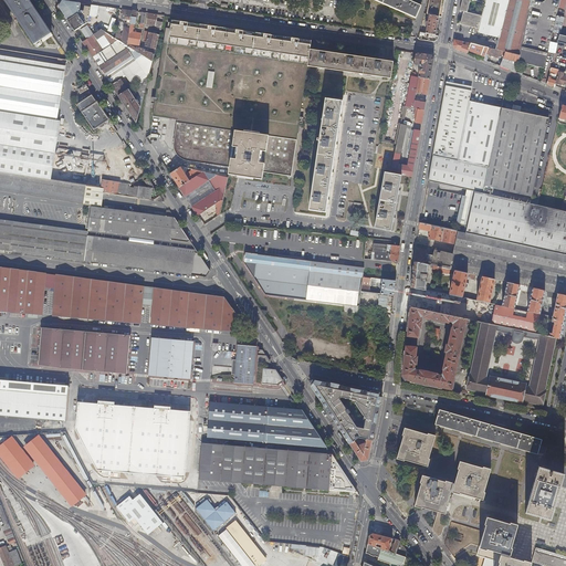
[(30,0),(4,0),(34,44),(52,32),(30,0)]
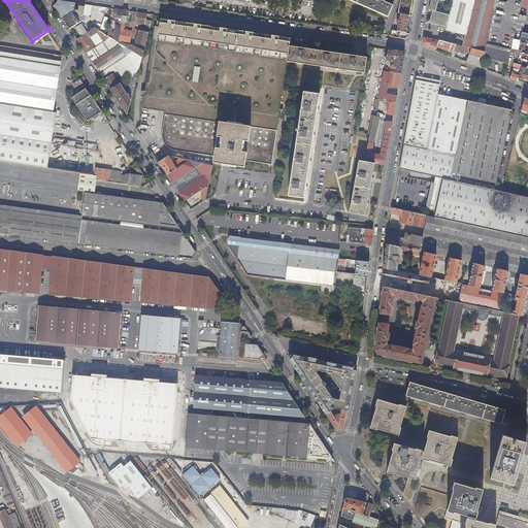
[(347,0),(388,19),(393,6),(381,1),(380,0),(347,0)]
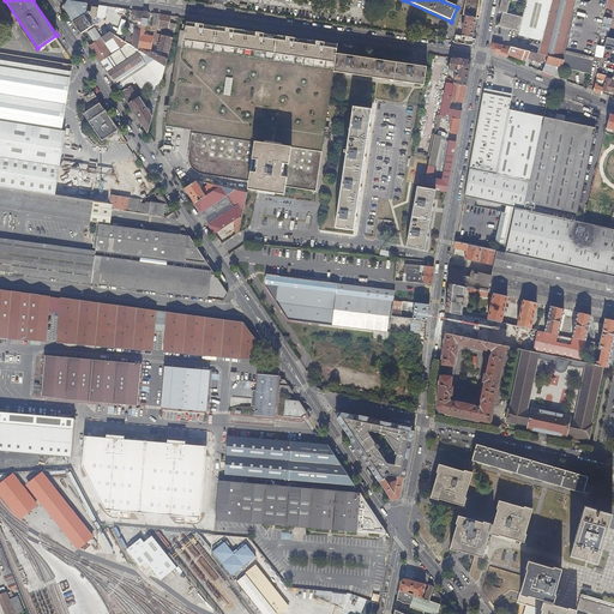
[(465,0),(463,16),(465,16),(479,19),(482,0),(465,0)]
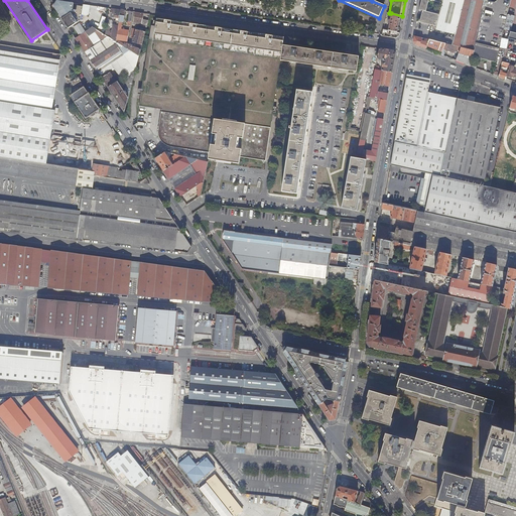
[(436,26),(436,29),(456,34),(454,45),(461,47),(474,50),(485,1),(485,0),(483,0),(421,0),(419,9),(423,10),(420,22),(436,26)]
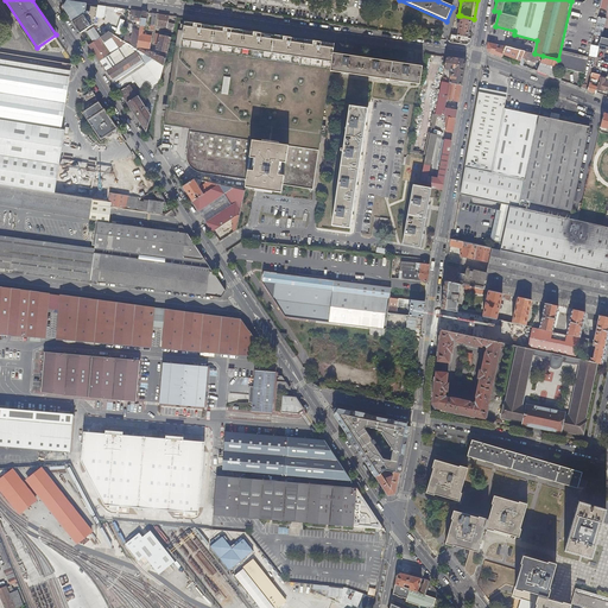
[(591,45),(594,35),(599,17),(597,17),(600,8),(601,0),(586,0),(586,4),(571,1),(558,59),(557,67),(584,75),(590,52),(591,45)]
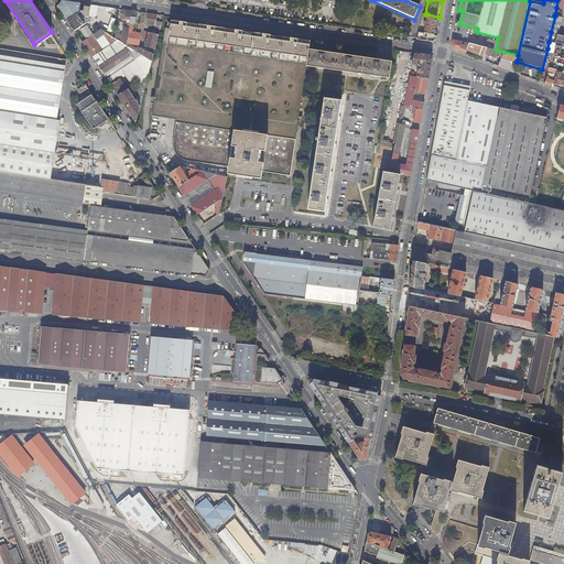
[(84,8),(85,4),(63,1),(60,7),(67,19),(76,13),(77,7),(84,8)]
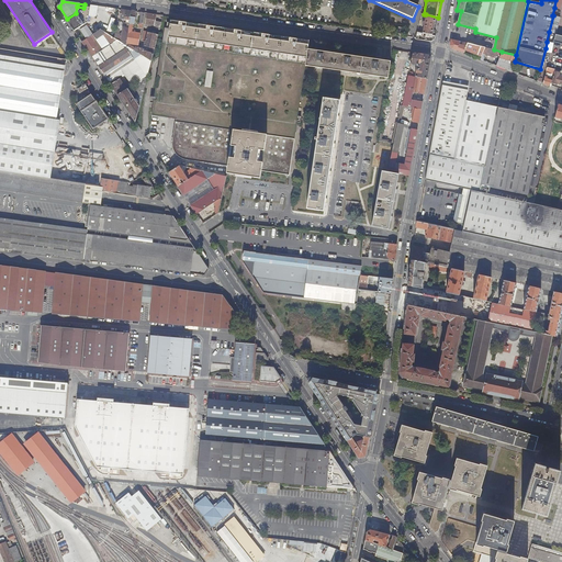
[(89,18),(90,6),(87,4),(85,4),(83,8),(83,10),(79,10),(78,13),(68,20),(75,31),(86,23),(87,23),(89,22),(89,21),(89,18)]
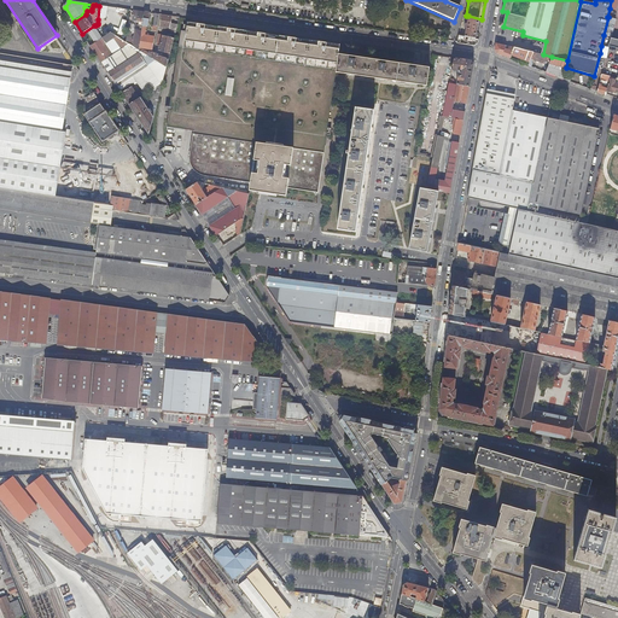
[(127,42),(129,24),(132,10),(99,6),(98,19),(98,23),(98,24),(111,33),(127,42)]
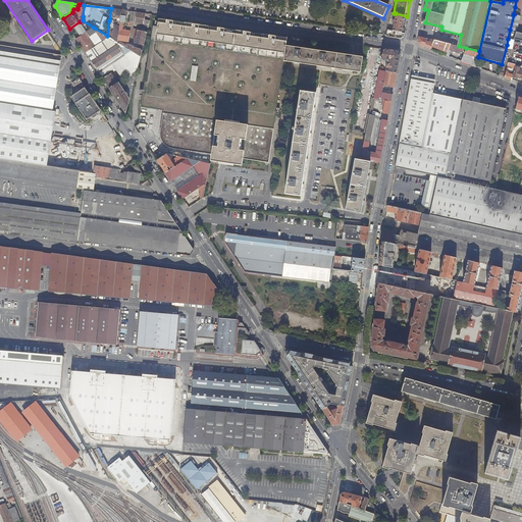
[(120,23),(122,10),(113,9),(112,17),(119,18),(118,23),(120,23)]
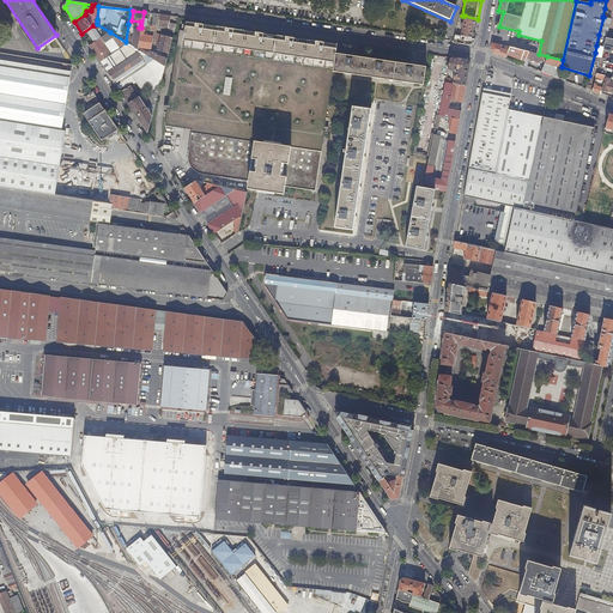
[(146,28),(149,13),(144,12),(141,28),(140,31),(139,46),(138,48),(151,49),(153,36),(144,35),(145,26),(146,28)]
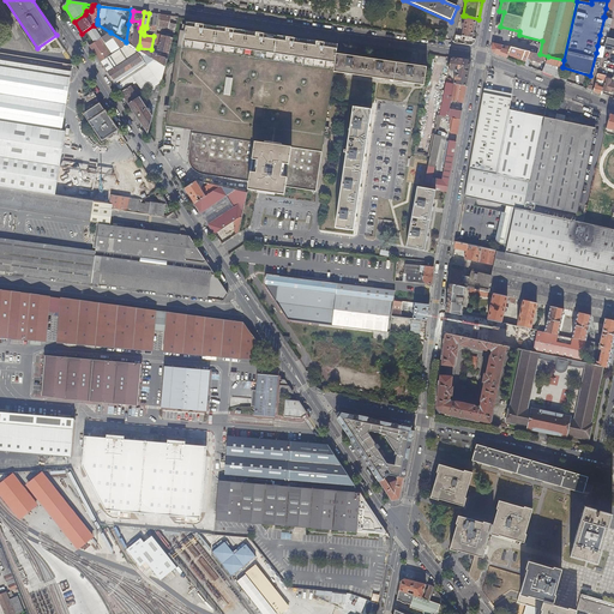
[(158,26),(169,28),(170,23),(172,16),(161,14),(158,26)]
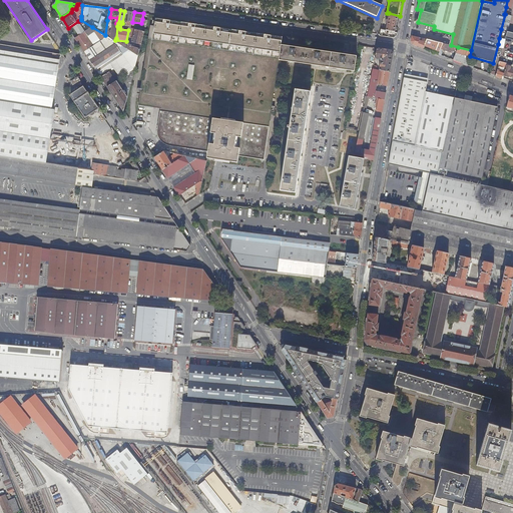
[(400,16),(389,13),(388,20),(387,20),(386,24),(387,25),(386,30),(397,33),(400,16)]
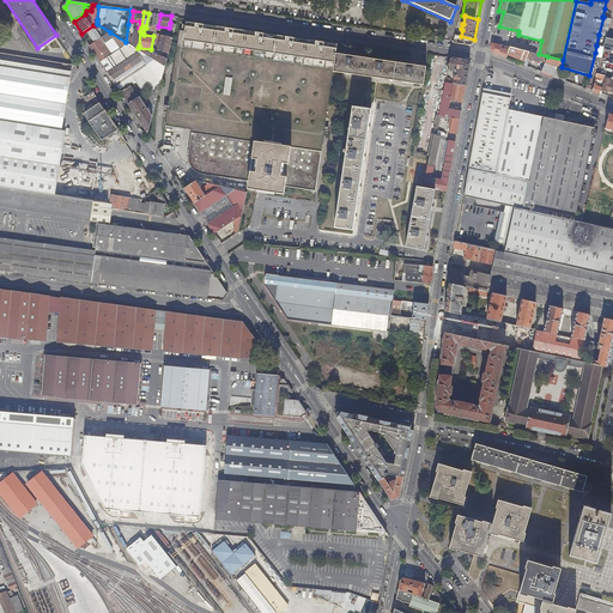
[(604,36),(607,36),(611,19),(604,17),(599,35),(604,36)]
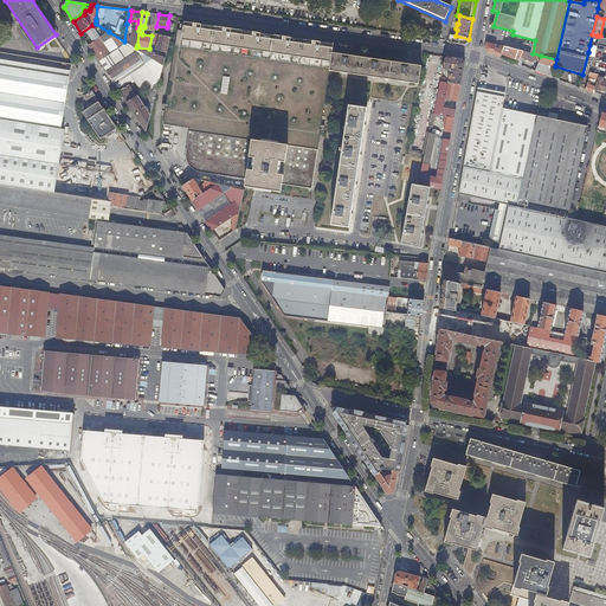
[(283,185),(313,188),(317,152),(320,137),(321,131),(322,126),(322,120),(323,117),(324,107),(324,103),(329,73),(330,71),(330,70),(333,53),(334,45),(185,23),(184,25),(184,31),(180,31),(178,31),(175,46),(167,102),(165,101),(163,104),(162,104),(162,110),(166,111),(163,124),(191,129),(189,133),(187,153),(187,155),(187,160),(188,162),(189,165),(193,168),(194,169),(195,171),(200,172),(246,179),(245,187),(282,192),(283,185)]
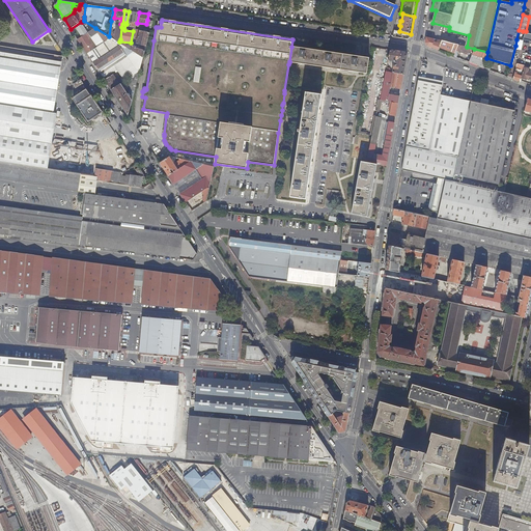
[(71,29),(78,39),(95,28),(84,21),(82,22),(81,22),(71,29)]
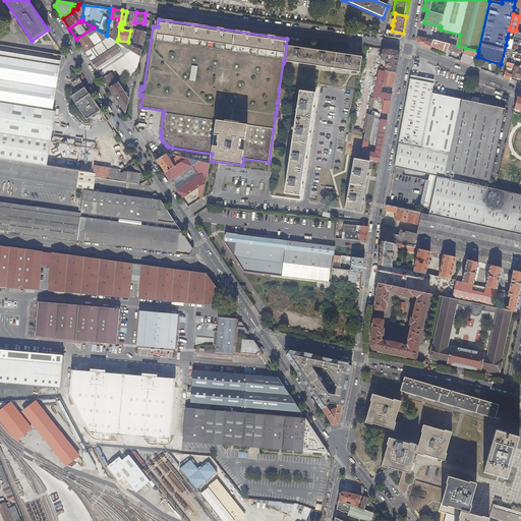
[(80,46),(85,53),(102,42),(100,40),(94,43),(94,44),(92,45),(87,38),(85,36),(88,34),(89,37),(90,37),(97,33),(103,42),(105,40),(109,38),(107,36),(94,27),(76,39),(80,46)]
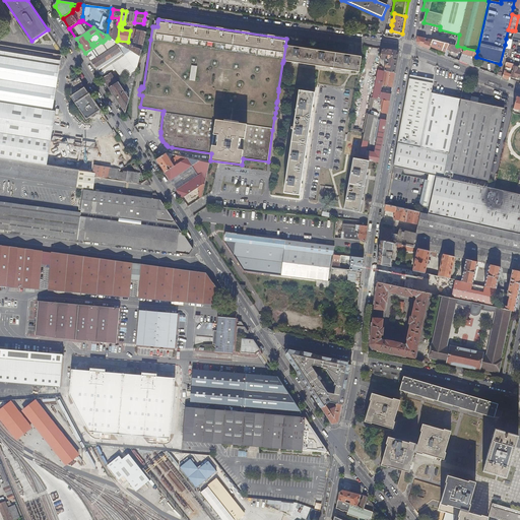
[(141,47),(143,47),(146,33),(134,28),(132,38),(135,39),(134,43),(141,45),(141,47)]
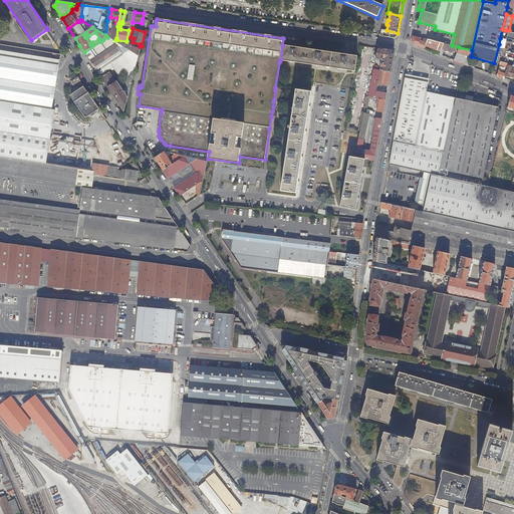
[(387,30),(381,29),(380,36),(395,38),(398,36),(398,33),(387,30)]
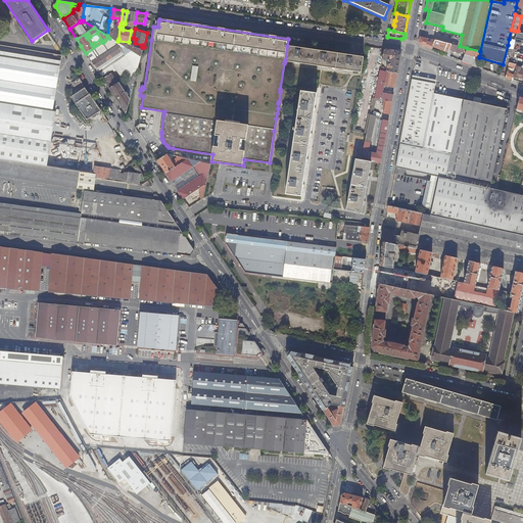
[(433,47),(435,40),(420,37),(419,43),(421,45),(432,50),(433,47)]
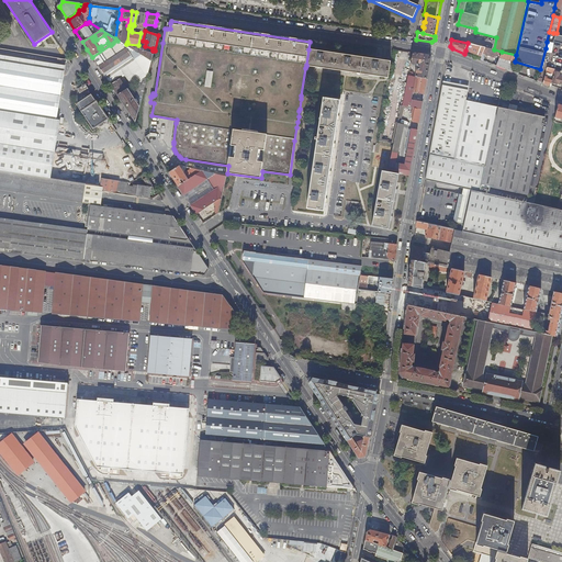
[(94,60),(98,66),(127,46),(119,41),(117,41),(113,43),(111,45),(110,45),(92,57),(94,60)]
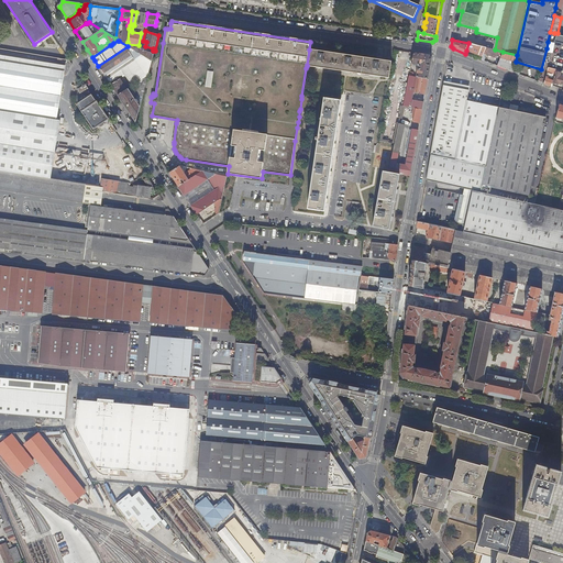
[(483,56),(486,47),(468,43),(466,51),(483,56)]
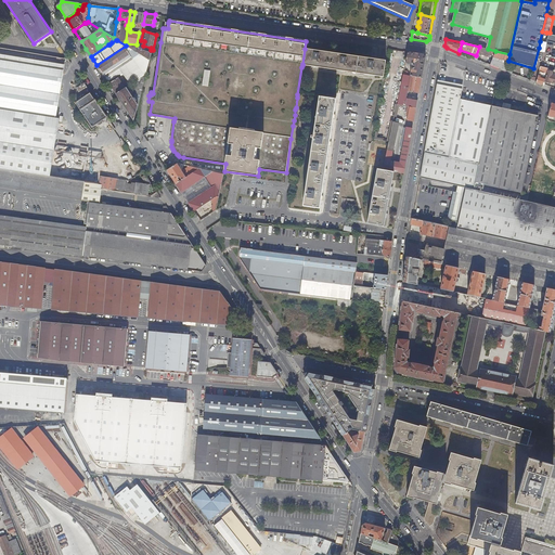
[(113,89),(117,94),(126,89),(127,88),(137,81),(146,75),(150,61),(147,60),(138,53),(129,48),(127,47),(98,65),(103,73),(103,74),(110,75),(119,68),(124,75),(114,81),(110,84),(113,89)]
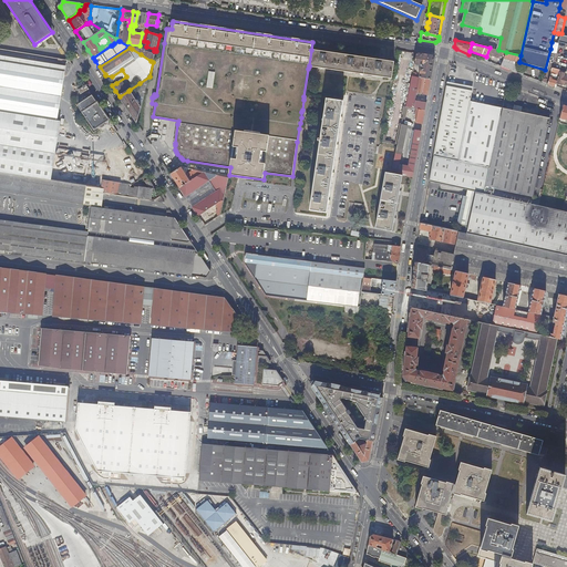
[(151,61),(153,62),(155,54),(145,51),(145,50),(142,48),(141,54),(151,61)]
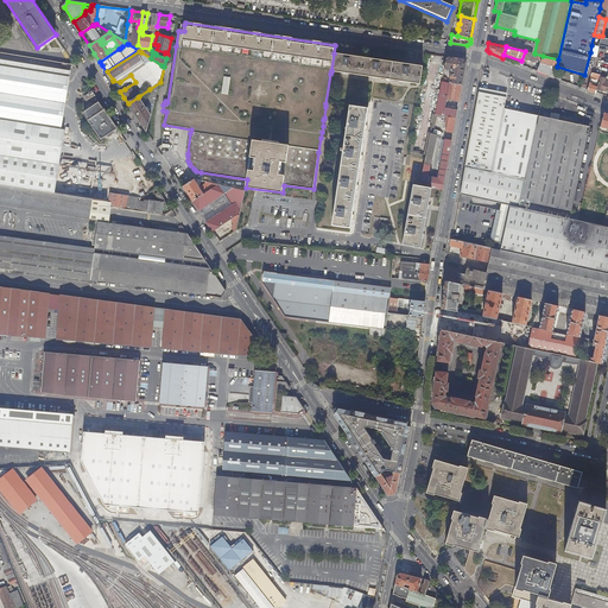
[(542,61),(543,56),(534,54),(525,51),(521,61),(520,64),(523,65),(525,62),(524,62),(525,59),(537,63),(538,59),(542,61)]
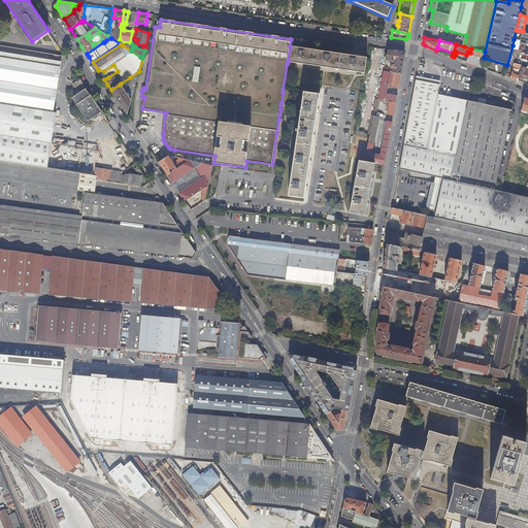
[(367,58),(290,46),(288,61),(288,62),(365,73),(367,58)]
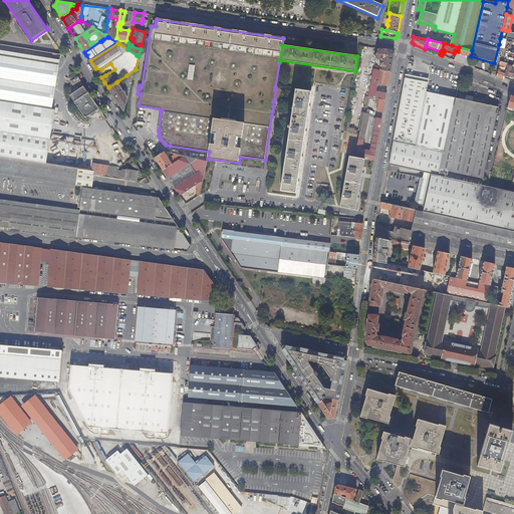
[(470,61),(471,59),(461,57),(462,54),(471,56),(472,50),(459,47),(458,51),(454,60),(469,66),(470,61)]
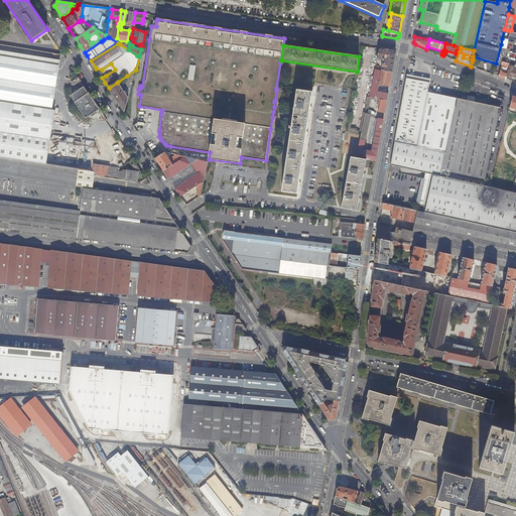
[(394,50),(379,48),(377,60),(378,61),(379,59),(383,60),(384,58),(385,60),(383,61),(382,71),(393,73),(396,53),(394,50)]
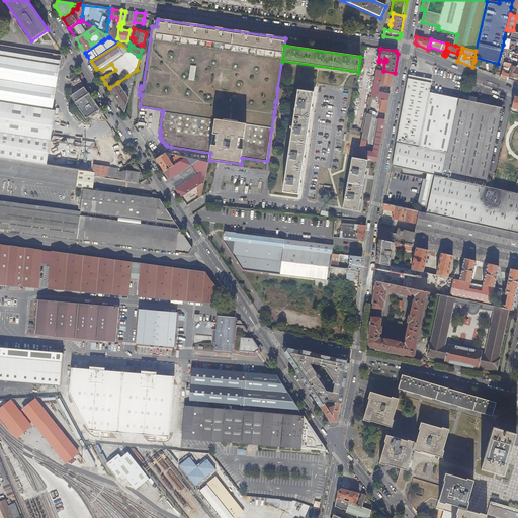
[(0,51),(0,102),(53,110),(61,61),(0,51)]
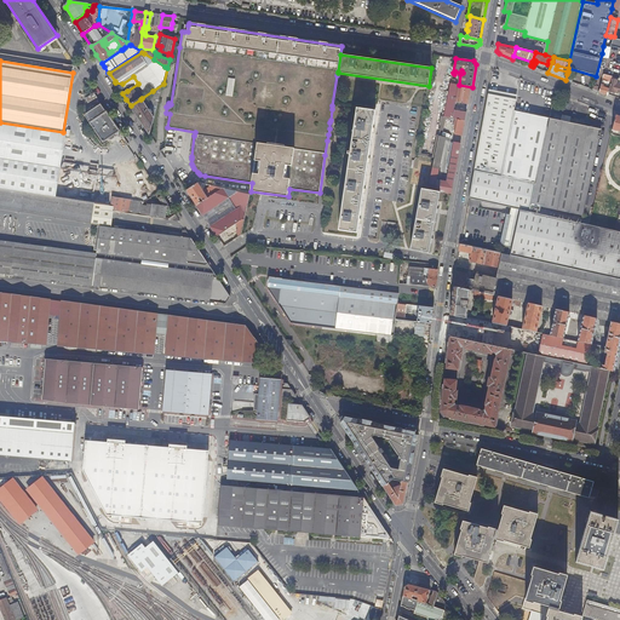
[(608,96),(608,95),(609,91),(610,86),(607,86),(608,81),(612,82),(612,79),(613,76),(604,75),(600,92),(608,96)]
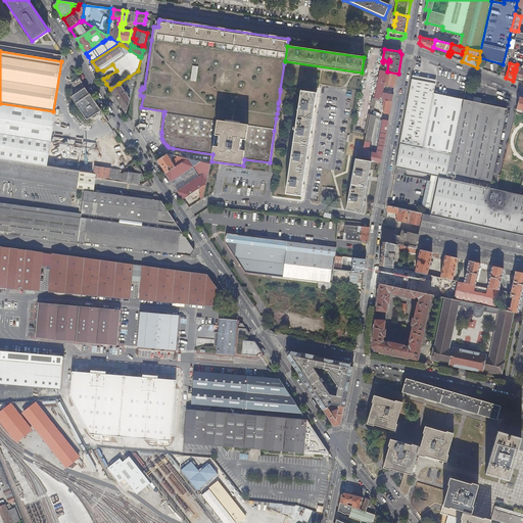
[(103,70),(107,77),(116,70),(112,64),(103,70)]
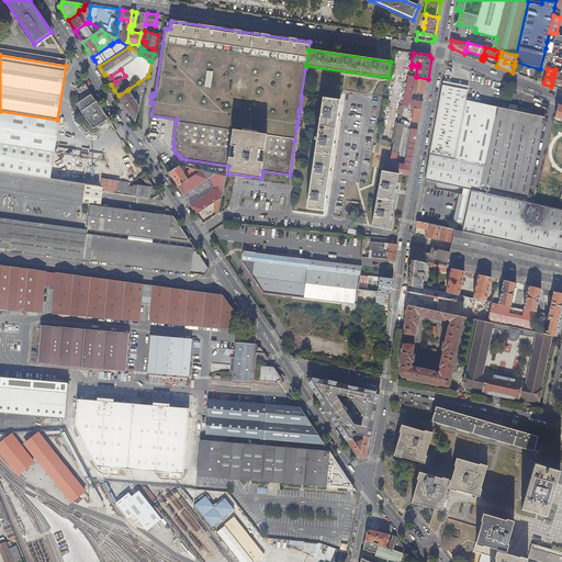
[(553,78),(552,82),(558,83),(558,82),(561,83),(561,82),(561,76),(559,76),(560,72),(554,71),(554,75),(553,78)]
